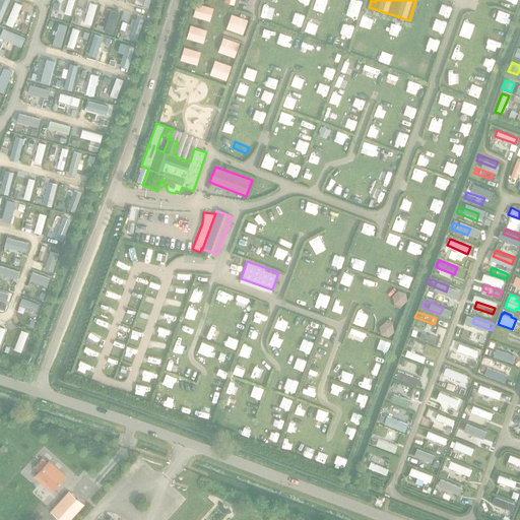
[(496,329),(494,335),(510,341),(513,335),(496,329)]
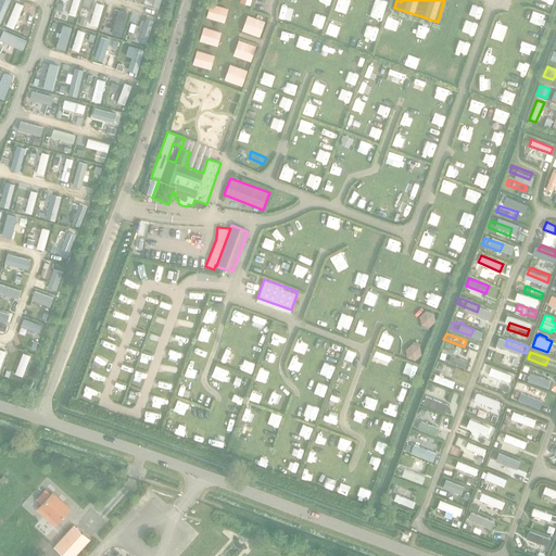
[(438,363),(459,371),(463,365),(442,357),(441,359),(439,359),(438,363)]
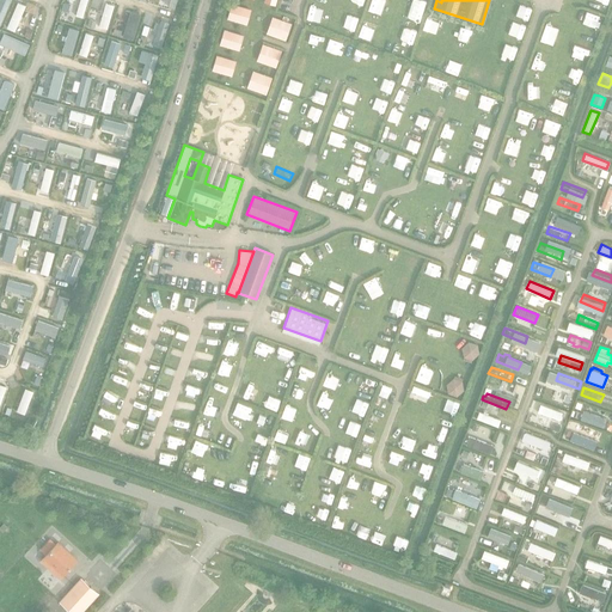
[(540,412),(562,421),(564,415),(543,407),(540,412)]
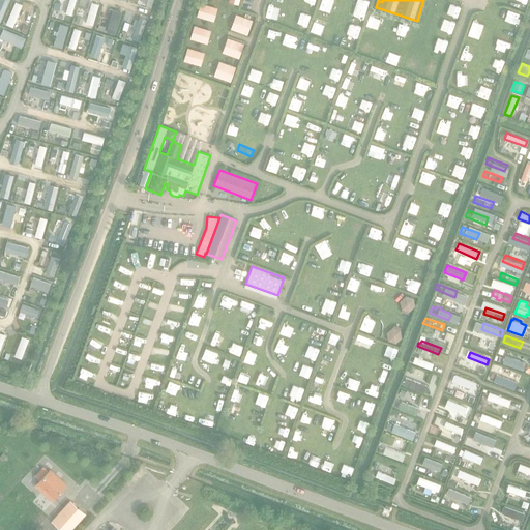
[(502,363),(522,371),(524,364),(511,360),(512,356),(507,355),(506,358),(497,355),(494,361),(502,364),(502,363)]
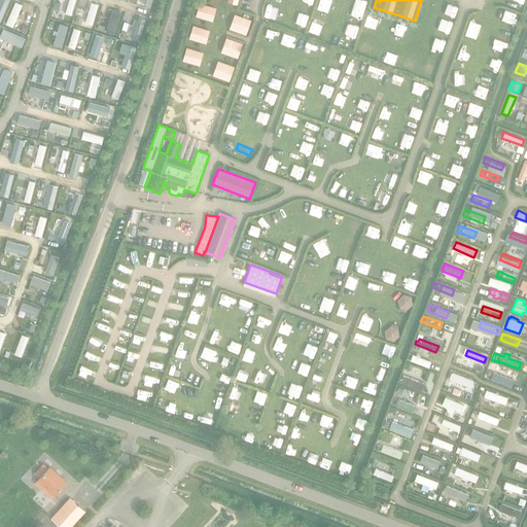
[(409,360),(429,369),(431,361),(412,354),(409,360)]
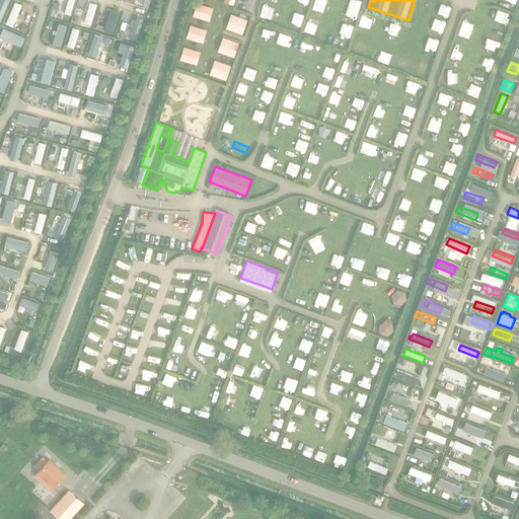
[(484,373),(503,380),(505,373),(492,369),(495,361),(489,359),(484,373)]
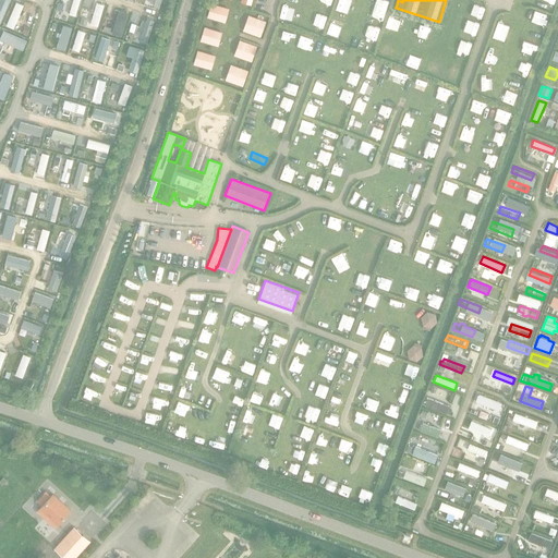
[(424,405),(447,414),(449,405),(427,398),(424,405)]
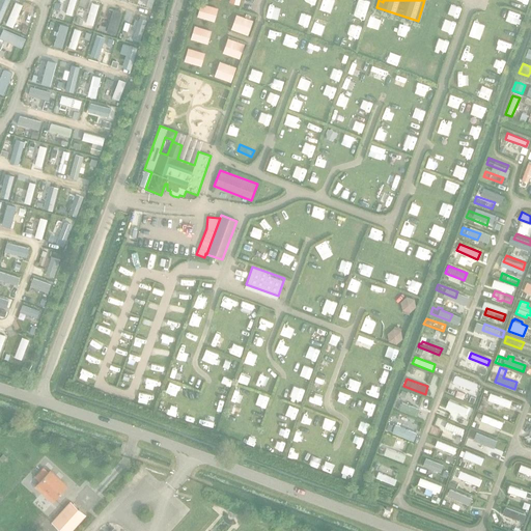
[(474,396),(477,389),(455,381),(452,388),(474,396)]
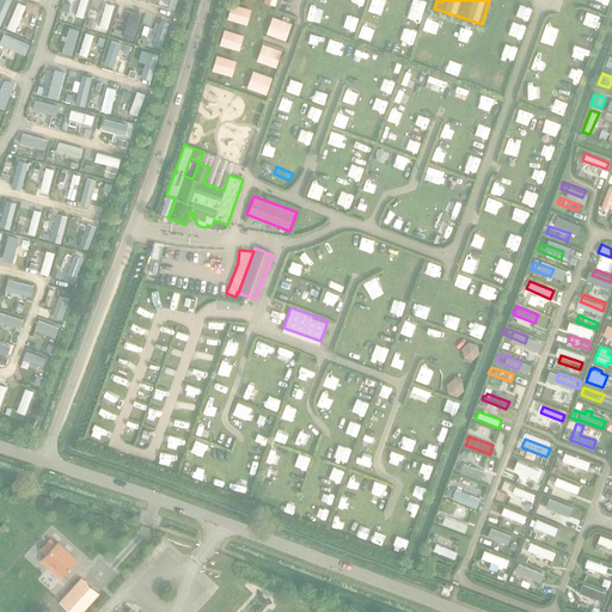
[(561,460),(586,470),(589,461),(564,453),(561,460)]
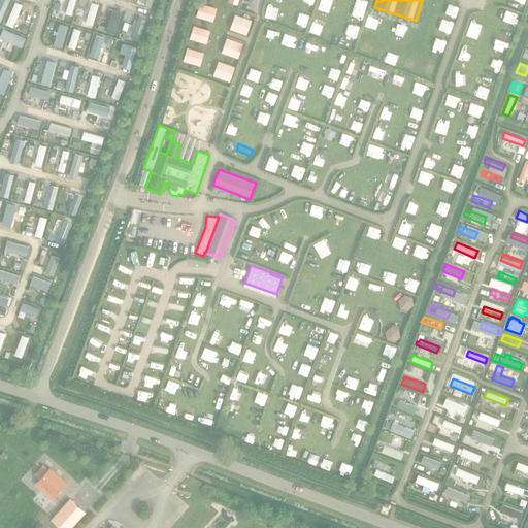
[(461,413),(464,405),(446,398),(442,405),(461,413)]
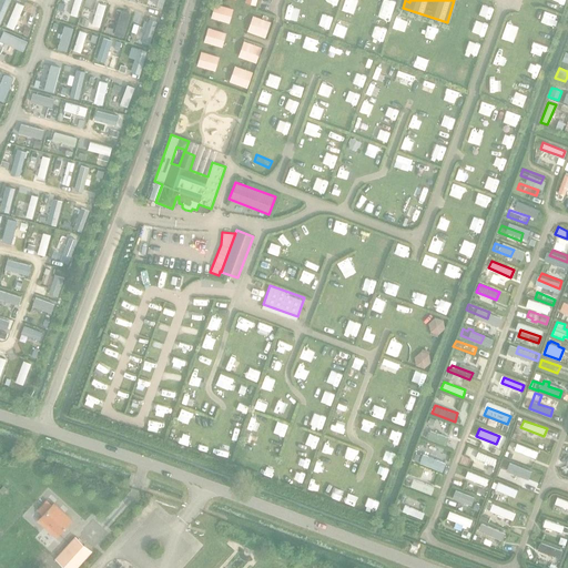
[(423,436),(442,443),(444,437),(425,429),(423,436)]
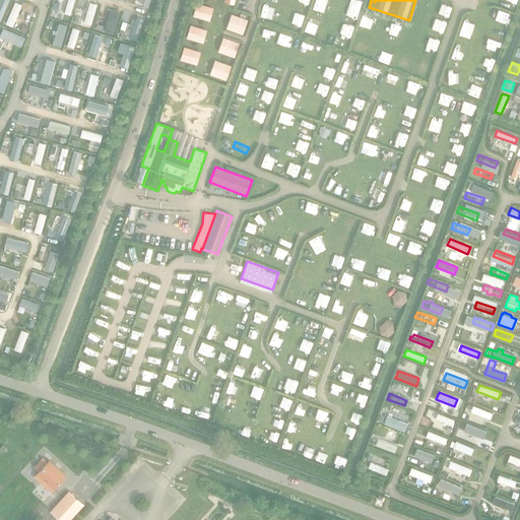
[(470,411),(490,419),(492,413),(472,405),(470,411)]
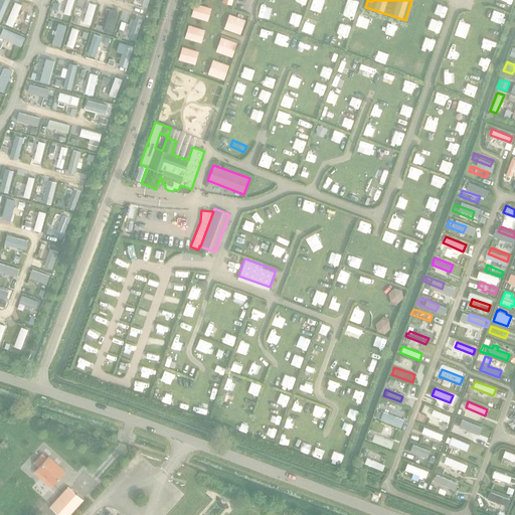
[(376,412),(393,419),(395,412),(379,405),(376,412)]
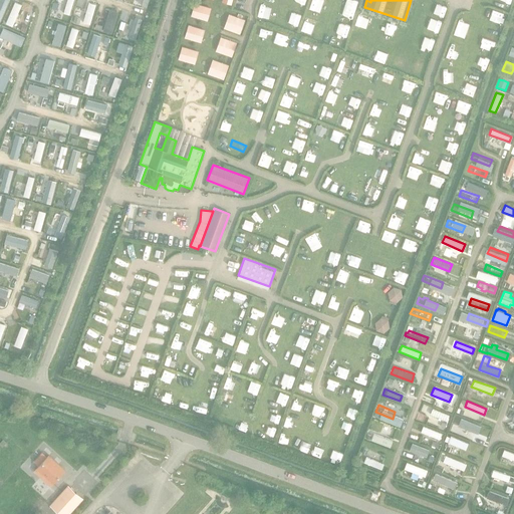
[(446,421),(449,415),(432,409),(430,415),(438,418),(438,419),(440,420),(441,419),(446,421)]
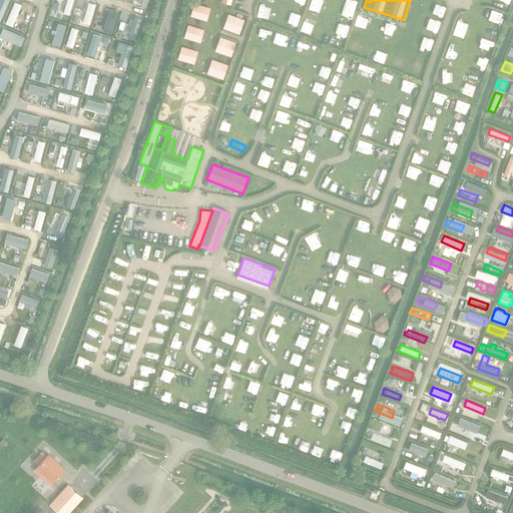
[(455,423),(472,429),(474,424),(458,417),(455,423)]
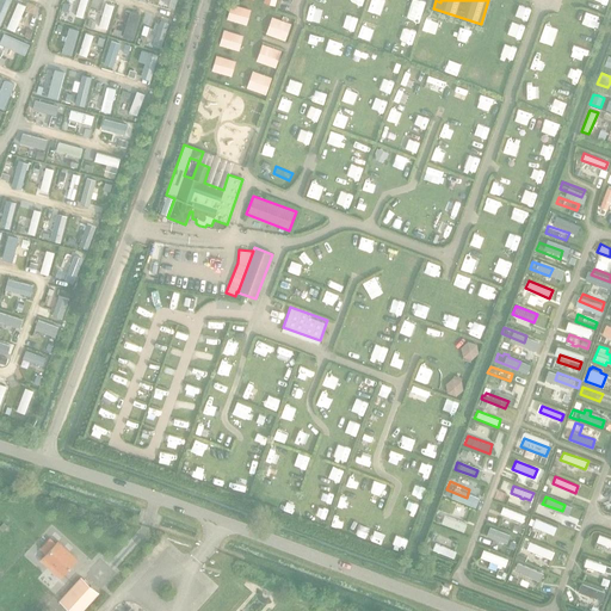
[(442,508),(460,516),(462,508),(444,501),(442,508)]
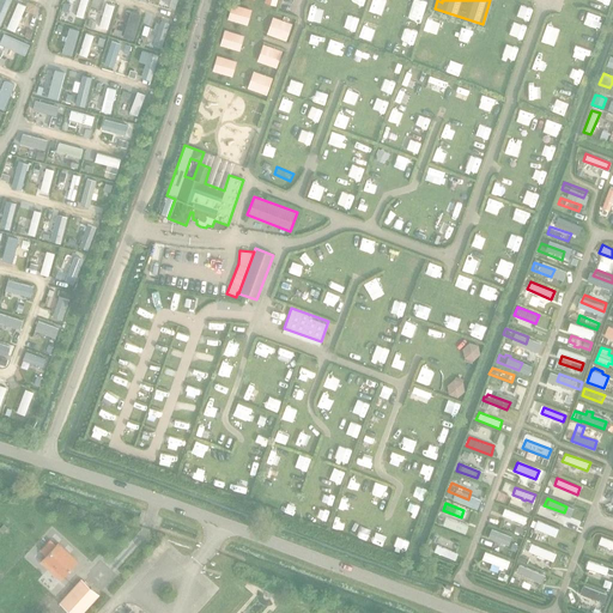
[(502,515),(523,525),(526,517),(504,508),(502,515)]
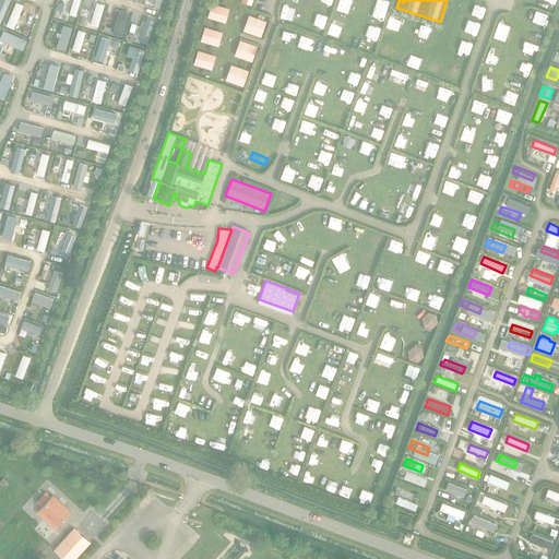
[(487,482),(506,489),(509,482),(489,474),(487,482)]
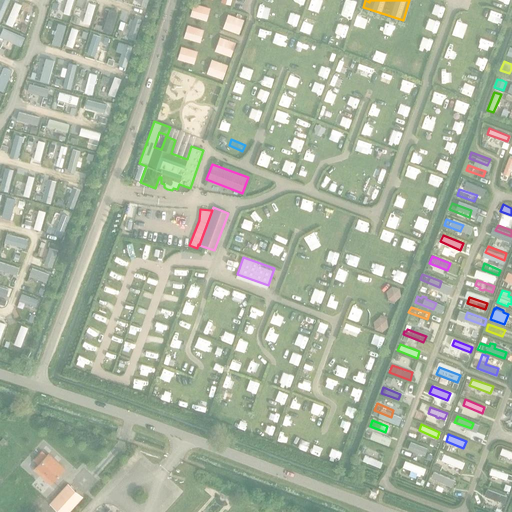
[(364,443),(379,449),(381,443),(367,437),(364,443)]
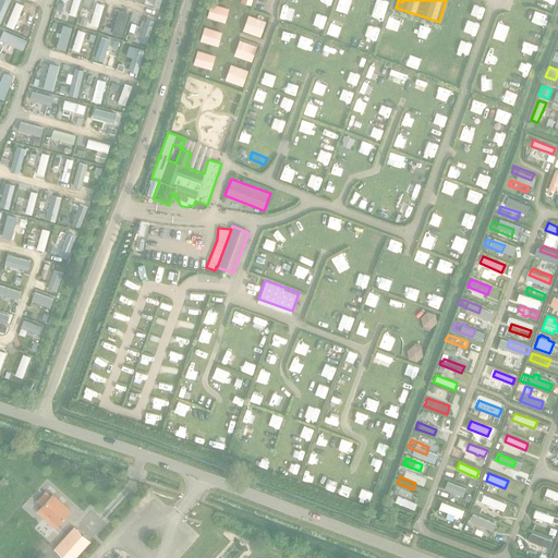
[(448,490),(468,498),(471,490),(451,483),(448,490)]
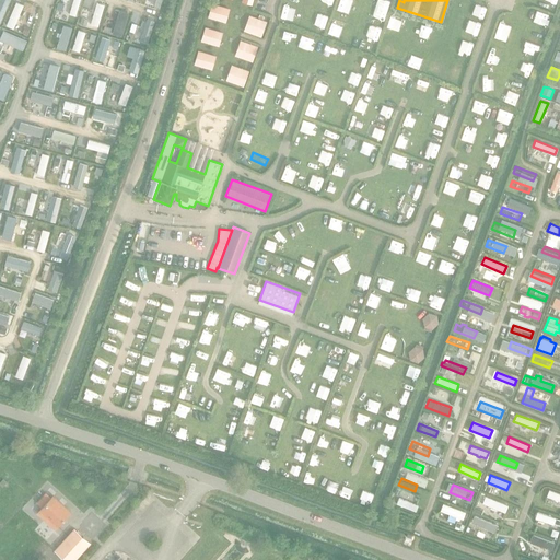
[(546,496),(559,501),(559,493),(548,490),(546,496)]
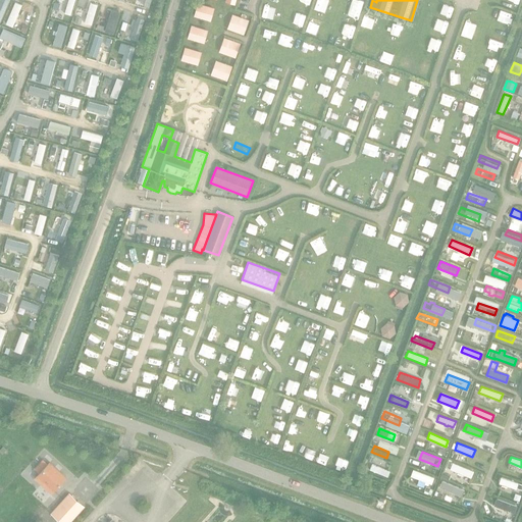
[(49,463),(47,464),(42,460),(34,469),(39,473),(34,479),(41,484),(43,482),(53,491),(65,477),(49,463)]
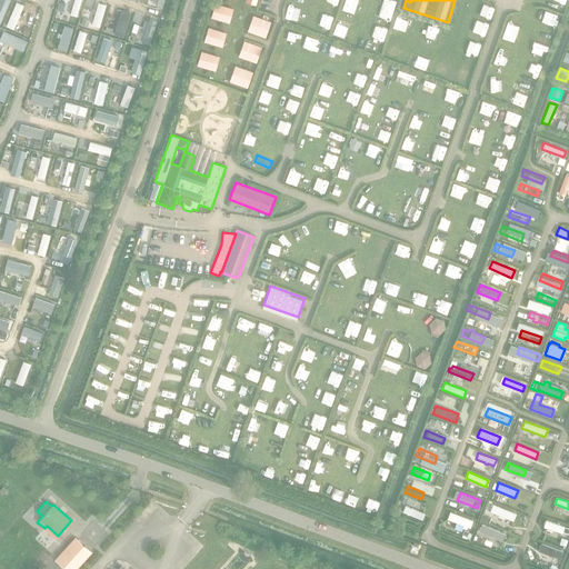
[(489,511),(512,521),(516,513),(492,505),(489,511)]
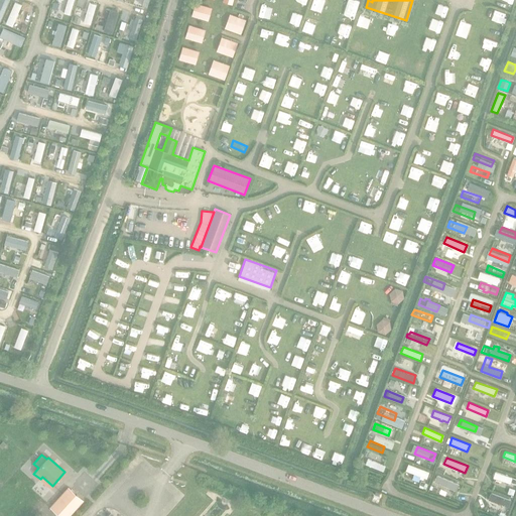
[(365,464),(382,472),(385,466),(367,459),(365,464)]
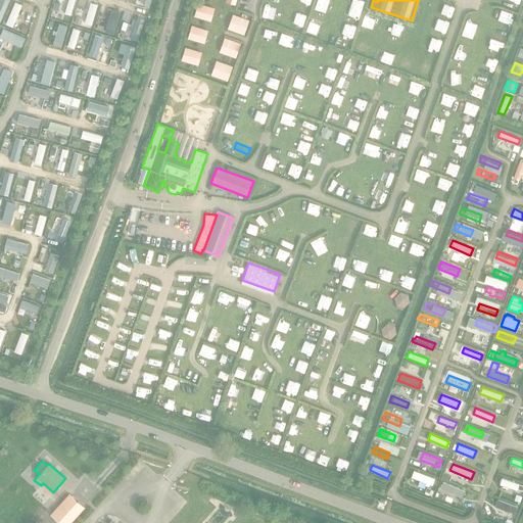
[(411,477),(432,485),(434,478),(413,470),(411,477)]
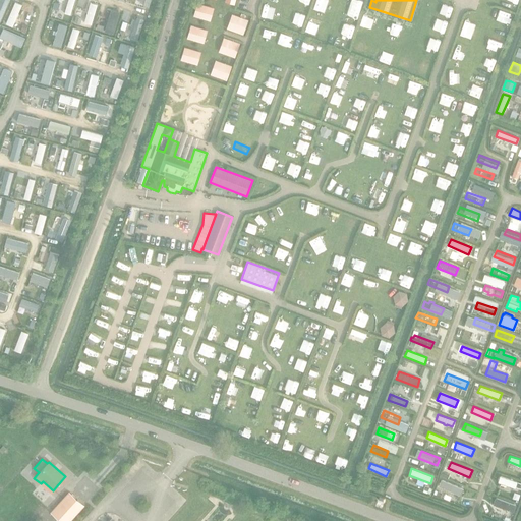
[(463,488),(441,479),(438,486),(460,496),(463,488)]
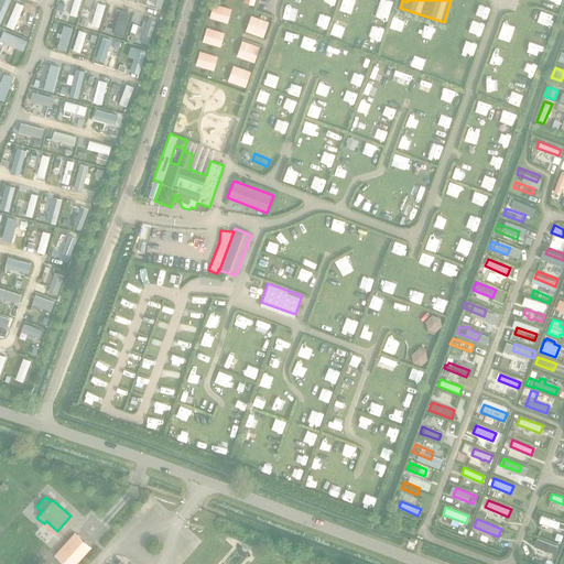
[(543,534),(560,541),(562,534),(545,528),(543,534)]
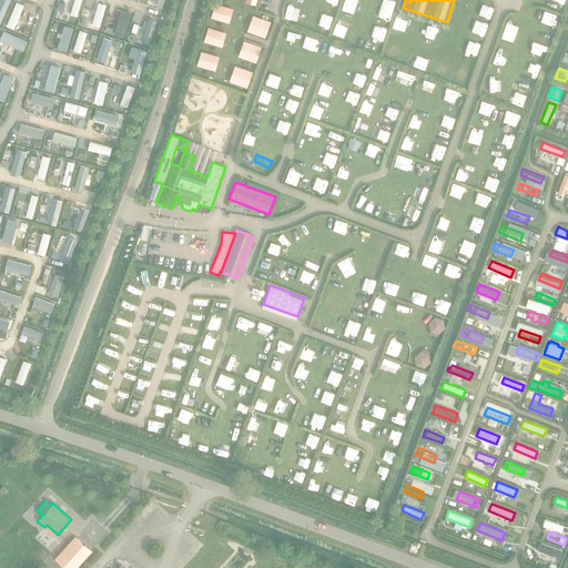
[(54,558),(64,567),(75,567),(92,550),(74,536),(54,558)]
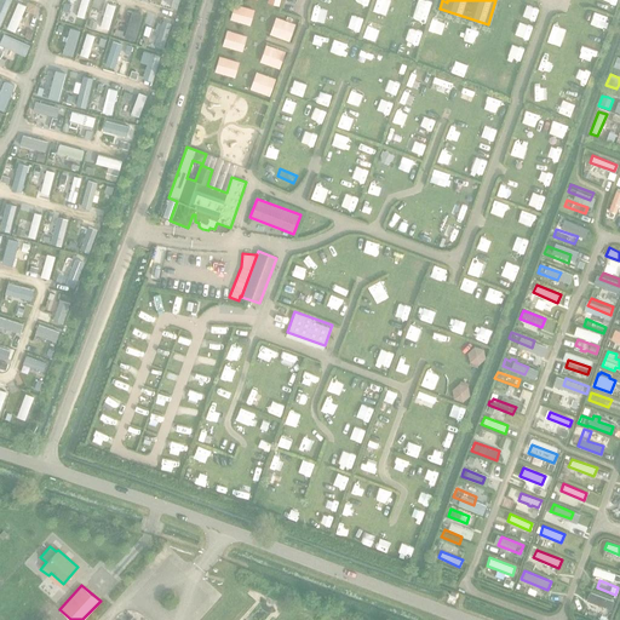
[(586,600),(610,609),(614,601),(589,591),(586,600)]
